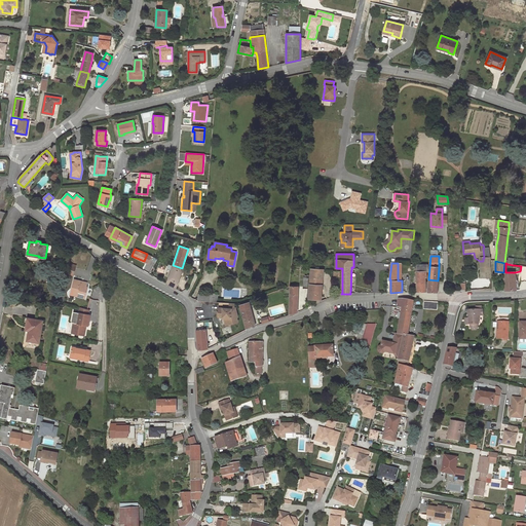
[(182,268),(173,265),(168,264),(167,268),(172,269),(166,284),(175,289),(182,268)]
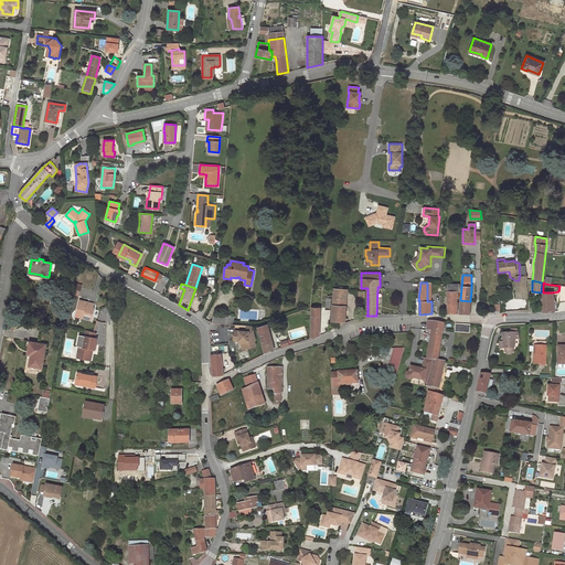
[(81,287),(72,285),(71,292),(78,295),(81,287)]
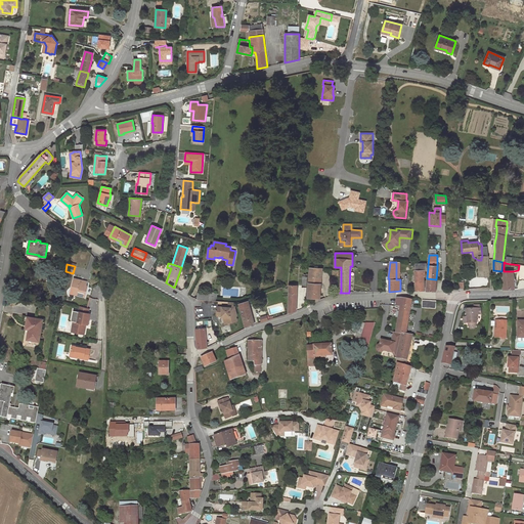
[(307,298),(315,298),(319,299),(322,269),(309,267),(308,277),(309,277),(307,298)]
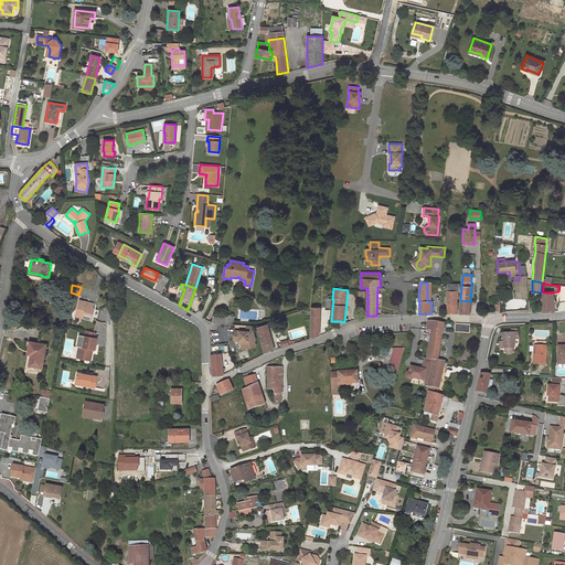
[(448,291),(448,313),(460,312),(460,304),(459,304),(457,304),(457,298),(458,298),(458,290),(448,291)]
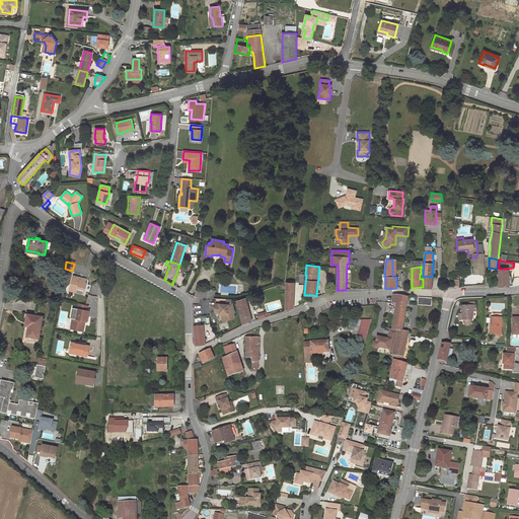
[(498,276),(498,285),(499,287),(509,286),(508,269),(499,269),(498,276)]
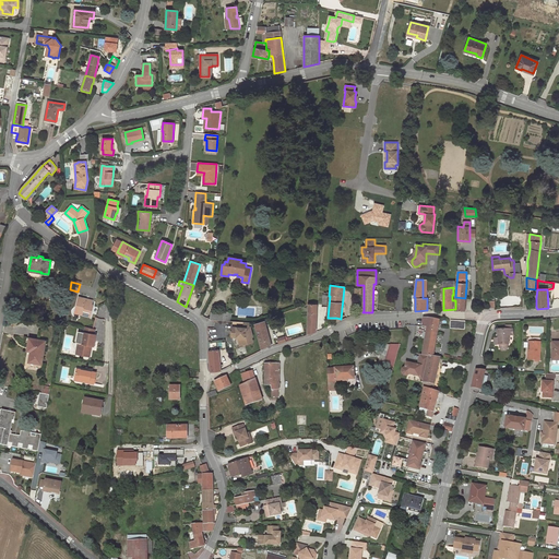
[(75,309),(79,310),(81,310),(80,314),(90,318),(93,307),(91,306),(92,305),(93,300),(79,297),(75,309)]
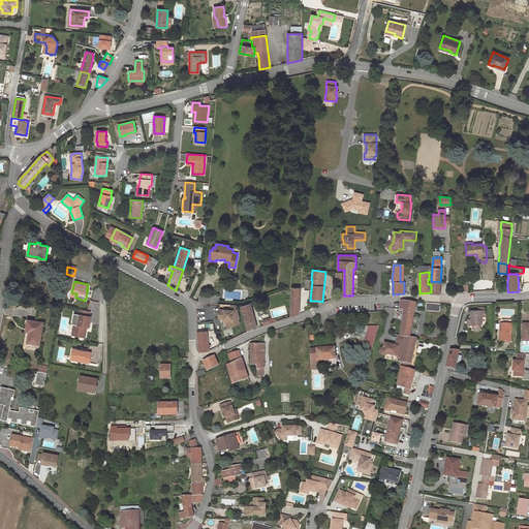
[(431,281),(431,284),(431,292),(431,293),(439,294),(440,282),(431,281)]
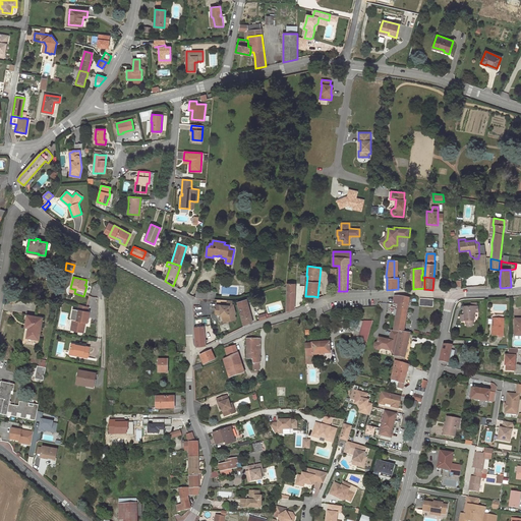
[(287,284),(287,311),(290,311),(294,309),(294,308),(295,285),(295,284),(294,284),(288,284),(287,284)]
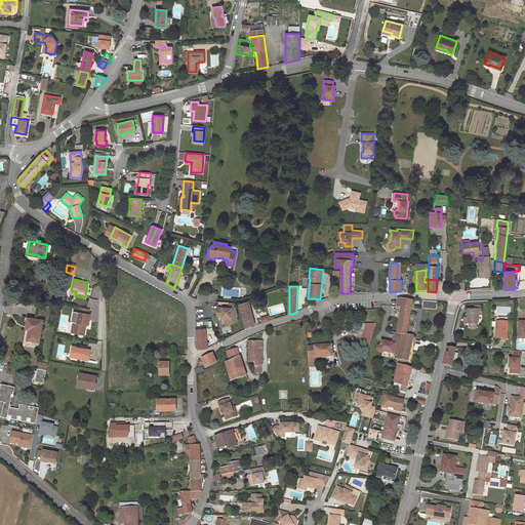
[(198,300),(216,301),(217,294),(210,292),(198,294),(198,300)]
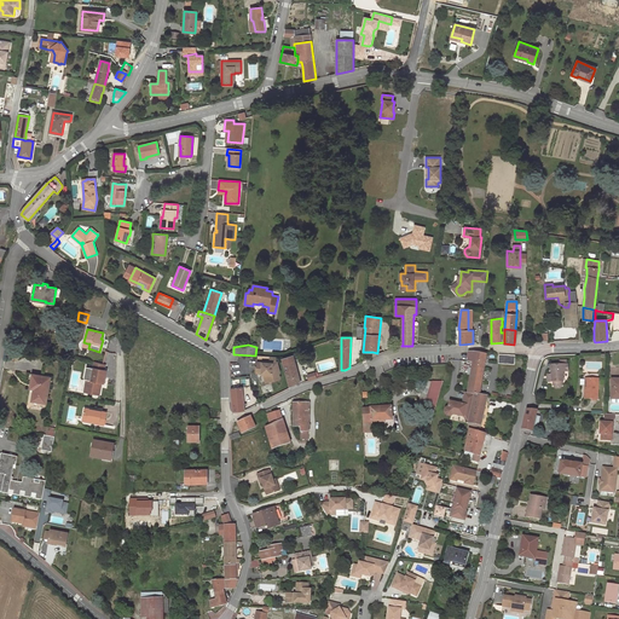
[(105,364),(114,365),(116,353),(106,352),(105,364)]
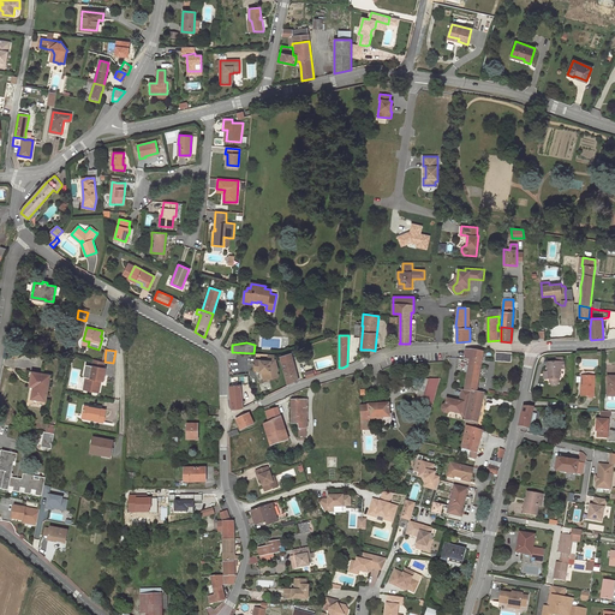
[(470,359),(465,389),(471,392),(476,392),(484,351),(483,350),(476,350),(476,351),(465,350),(465,359),(470,359)]
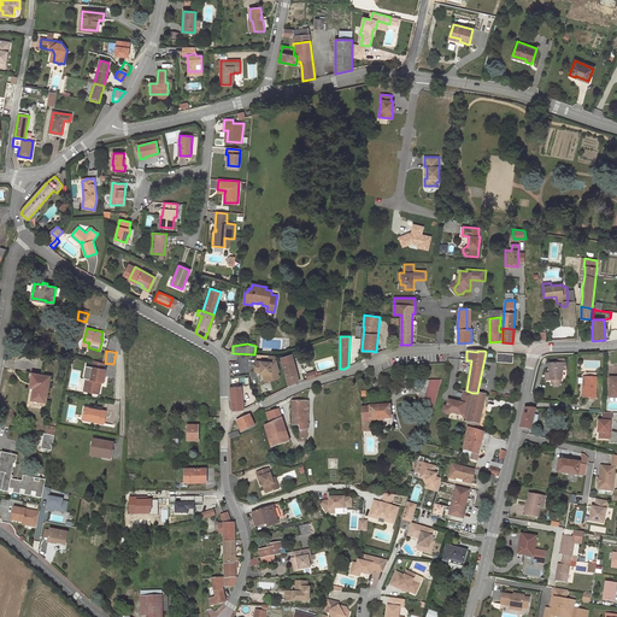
[(513,354),(498,353),(497,363),(512,364),(513,354)]
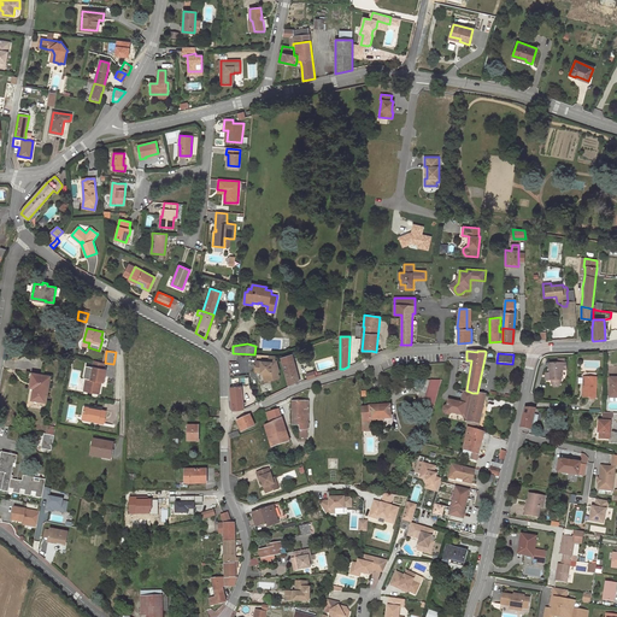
[(292,354),(281,358),(289,386),(299,382),(292,354)]
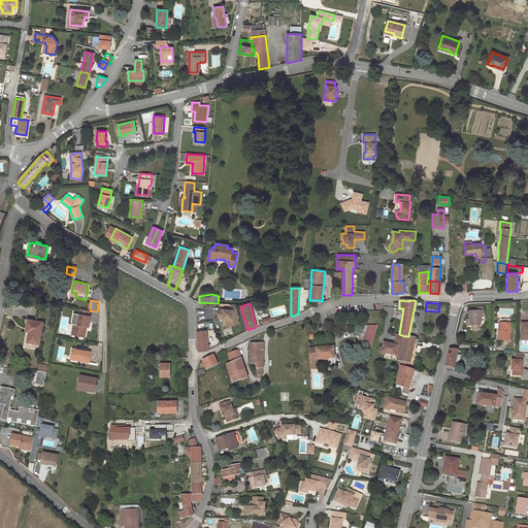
[(235,310),(220,309),(219,318),(228,319),(230,325),(238,323),(235,310)]
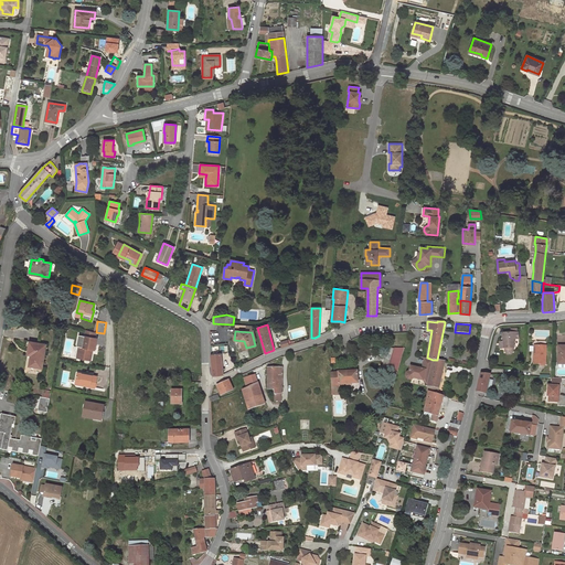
[(503,333),(504,342),(504,349),(514,348),(514,340),(519,339),(519,332),(503,333)]
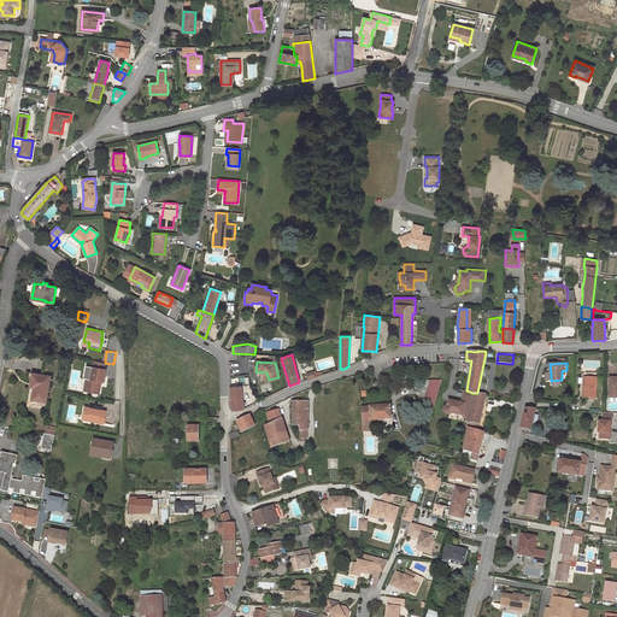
[(93,368),(92,368),(89,380),(87,378),(86,385),(89,386),(88,391),(99,393),(100,386),(99,386),(100,381),(101,382),(104,382),(106,370),(104,369),(93,368)]
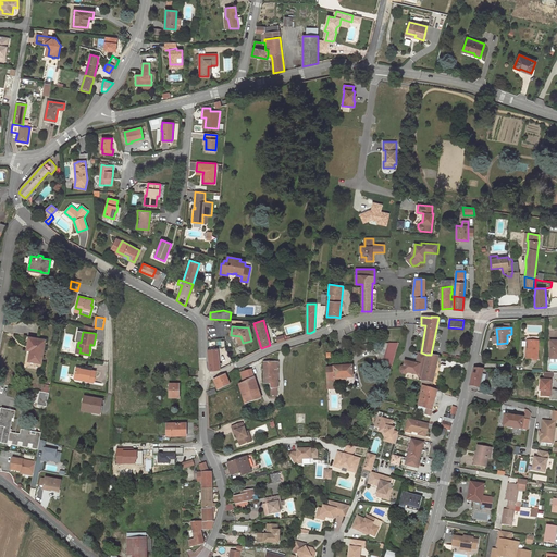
[(29,337),(28,346),(32,347),(31,350),(29,361),(41,363),(45,339),(29,337)]
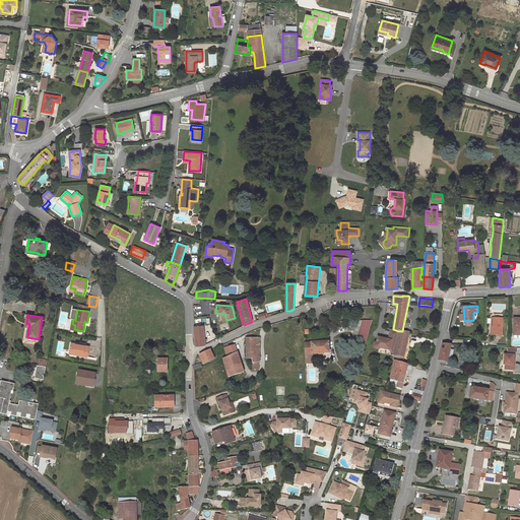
[(503,319),(494,318),(494,326),(492,326),(492,334),(502,335),(503,319)]
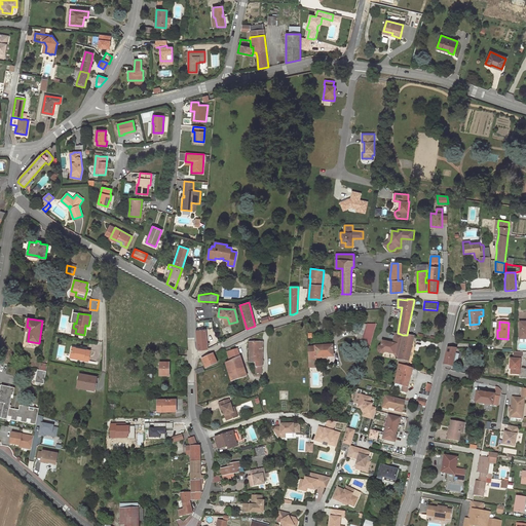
[(205,329),(196,330),(198,350),(208,349),(208,348),(205,329)]
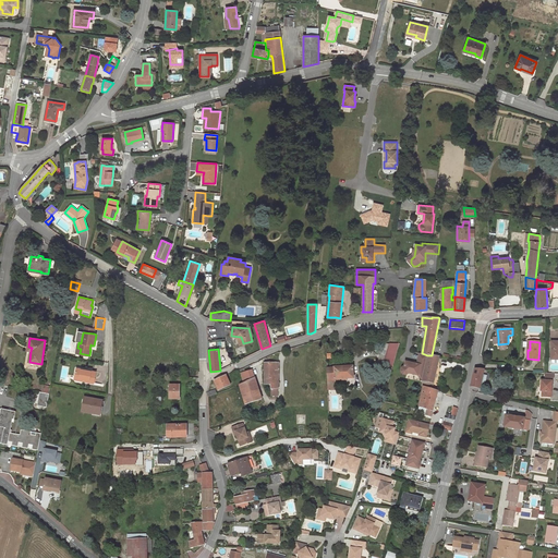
[(422,353),(420,353),(417,363),(416,364),(413,363),(405,362),(404,366),(401,368),(401,372),(403,374),(405,375),(409,373),(417,375),(420,377),(423,378),(427,355),(422,353)]
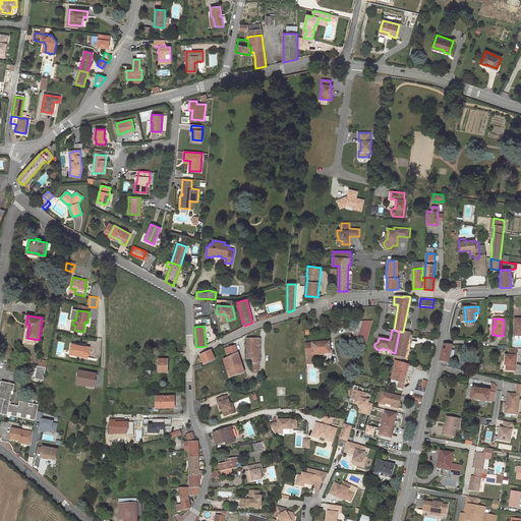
[(395,356),(404,358),(409,333),(403,332),(399,332),(395,353),(395,356)]
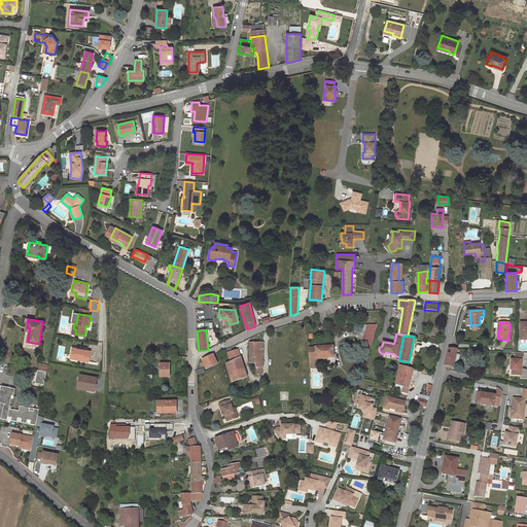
[(264,343),(253,343),(249,343),(250,362),(255,363),(257,367),(256,374),(262,374),(264,343)]
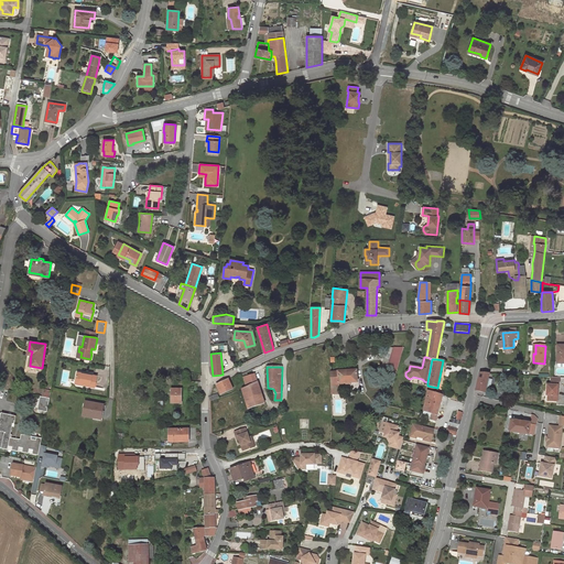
[(356,370),(331,372),(332,394),(339,393),(339,383),(357,382),(356,370)]
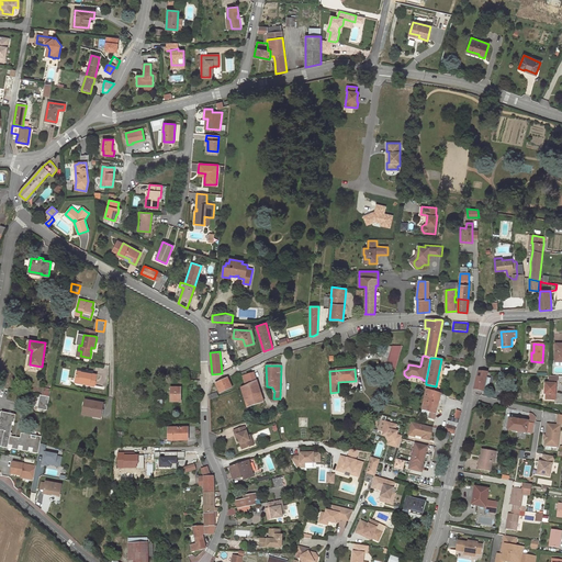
[(77,371),(76,379),(85,381),(85,383),(94,385),(97,374),(77,371)]
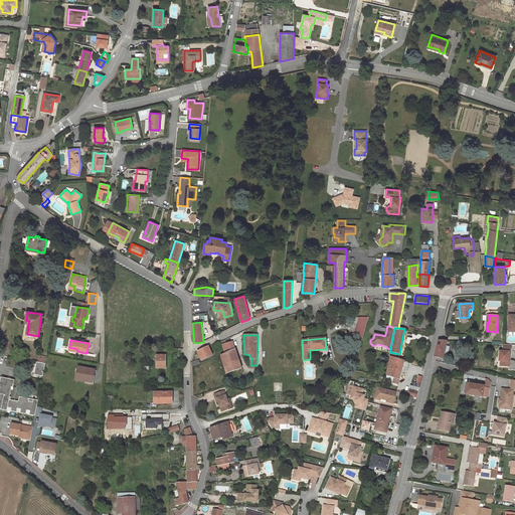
[(447,341),(439,340),(435,356),(443,358),(443,357),(446,345),(447,341)]
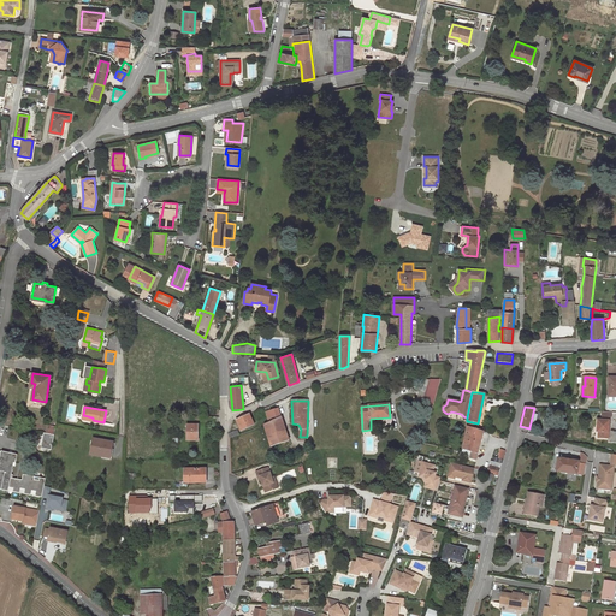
[(278,409),(266,414),(270,424),(265,426),(267,436),(285,430),(278,409)]
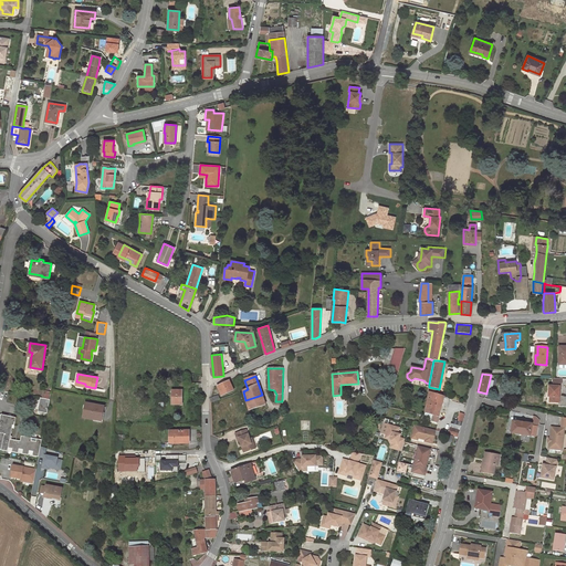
[(561,379),(553,378),(553,386),(549,386),(548,397),(551,397),(549,401),(559,402),(561,384),(561,380),(561,379)]
